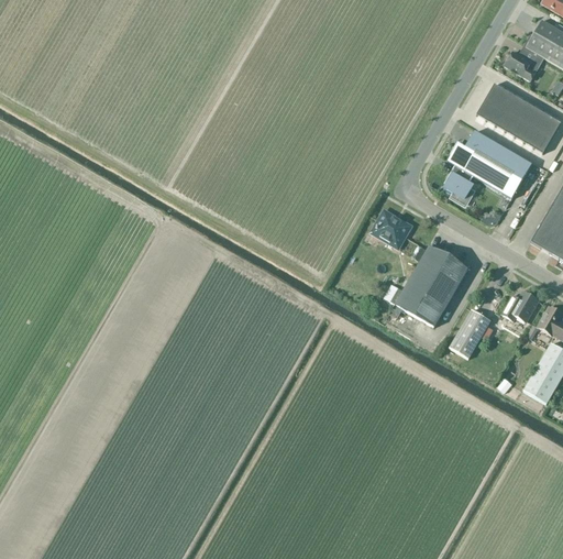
[(542,0),(541,2),(562,14),(562,0),(542,0)]
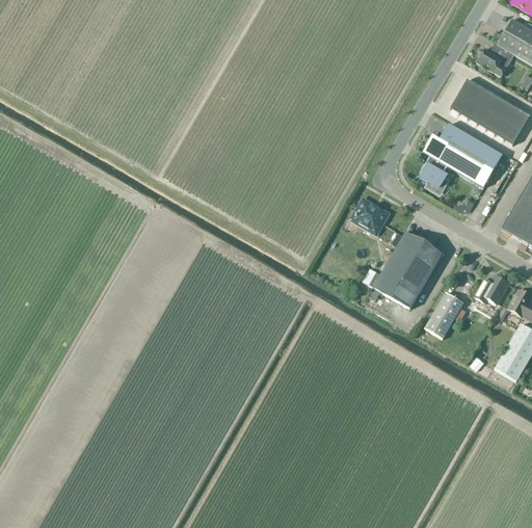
[(484,48),(476,61),(501,76),(514,54),(531,63),(531,30),(511,18),(503,32),(501,31),(495,43),(506,49),(501,57),(484,48)]
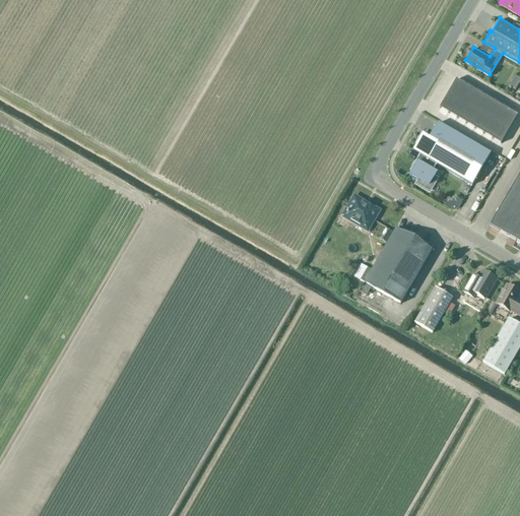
[(519,77),(519,75),(516,74),(514,72),(509,83),(515,86),(519,77)]
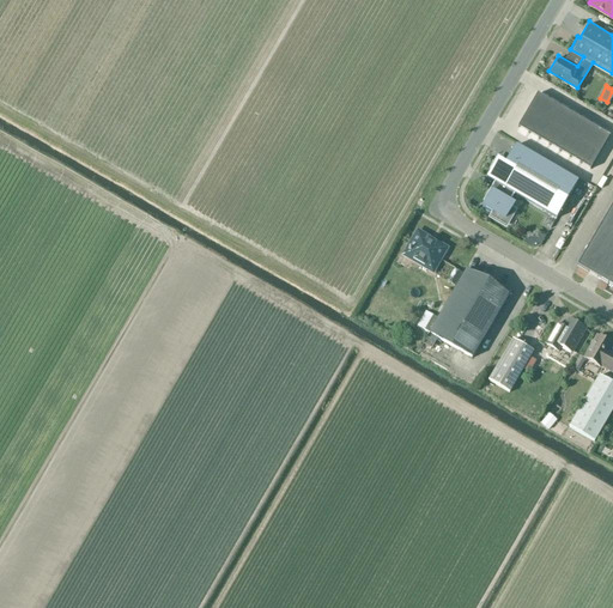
[(538,90),(528,107),(538,113),(548,96),(538,90)]
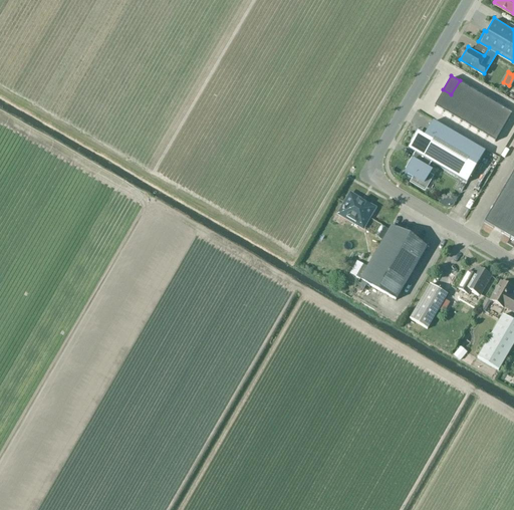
[(460,80),(451,94),(460,99),(468,85),(460,80)]
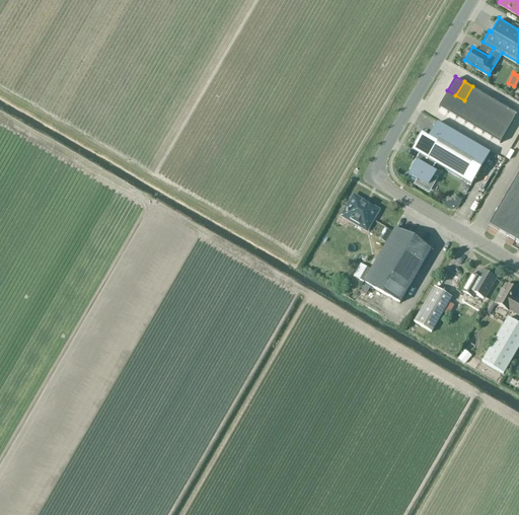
[(472,86),(464,100),(473,105),(482,91),(472,86)]
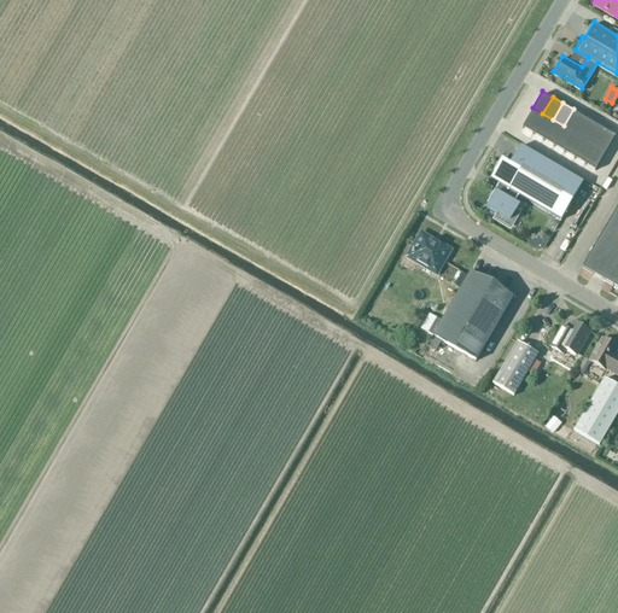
[(532,107),(523,124),(532,130),(542,114),(532,107)]
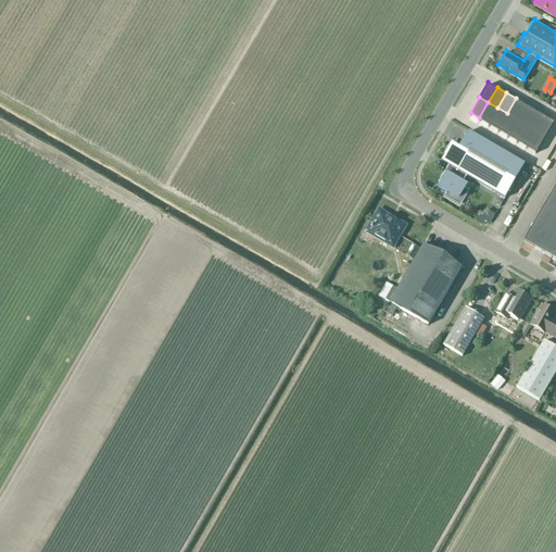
[(516,98),(507,113),(516,118),(526,103),(516,98)]
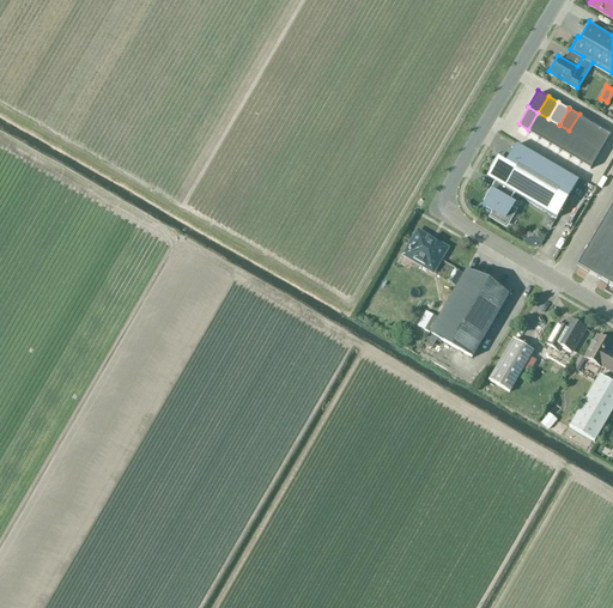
[(538,113),(528,129),(539,135),(548,119),(538,113)]
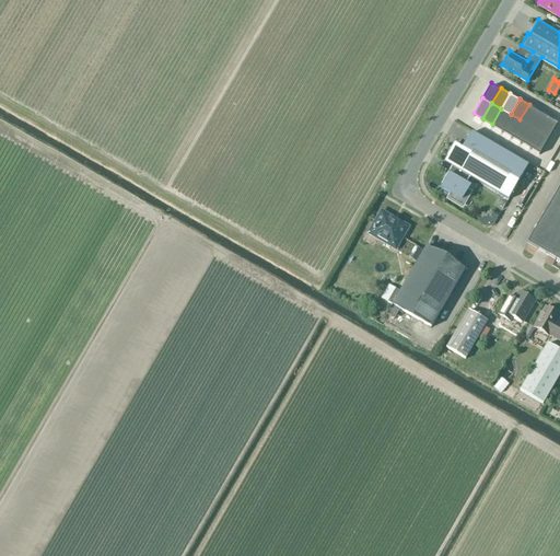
[(529,104),(520,119),(529,125),(538,109),(529,104)]
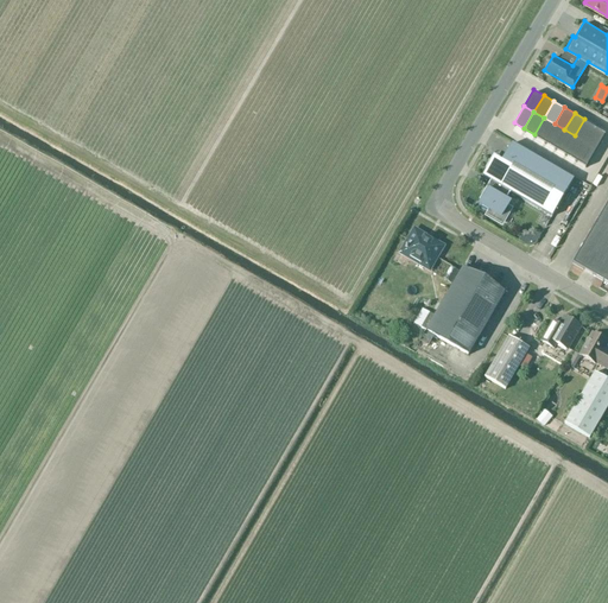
[(544,118),(534,134),(544,140),(555,124),(544,118)]
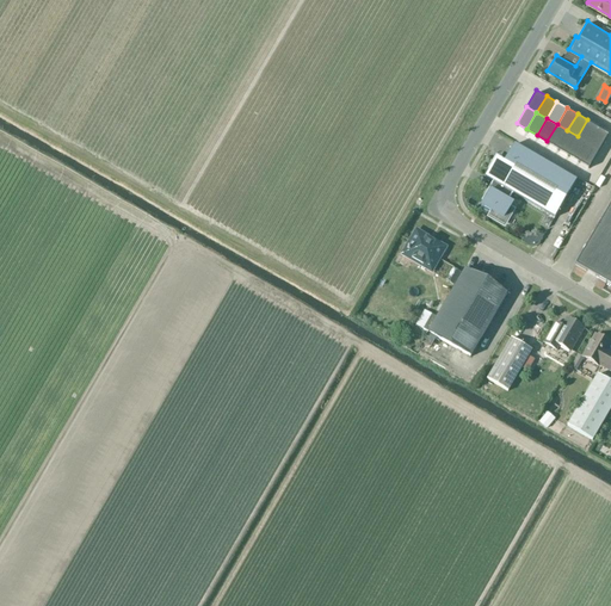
[(587,119),(578,136),(588,142),(598,125),(587,119)]
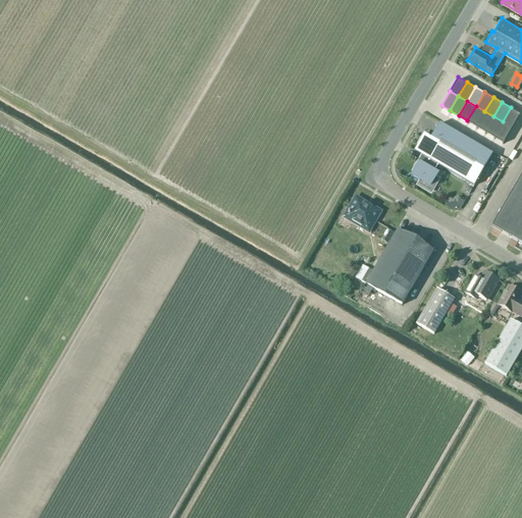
[(476,106),(467,120),(476,125),(484,111),(476,106)]
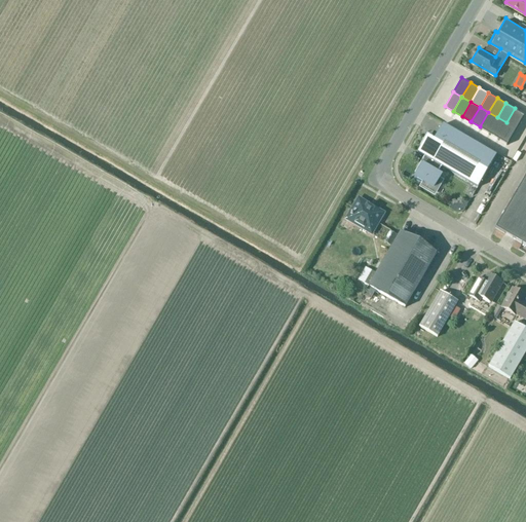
[(515,108),(506,122),(515,127),(523,113),(515,108)]
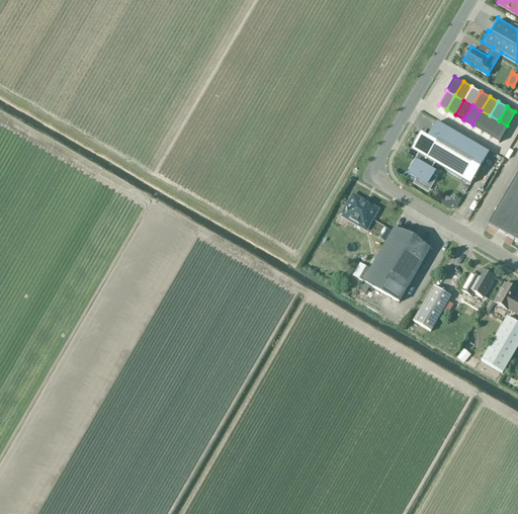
[(481,110),(472,124),(482,130),(490,115),(481,110)]
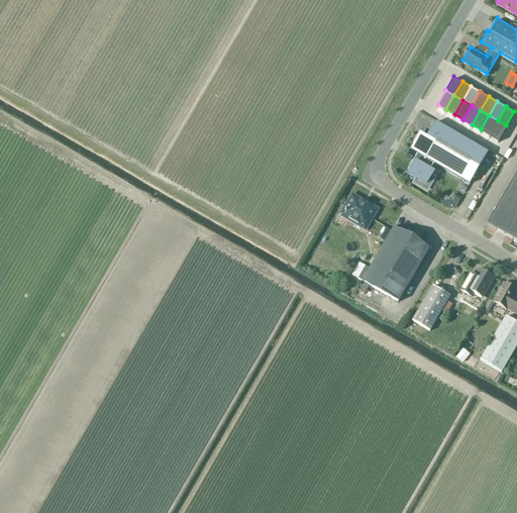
[(489,115),(481,129),(489,134),(498,120),(489,115)]
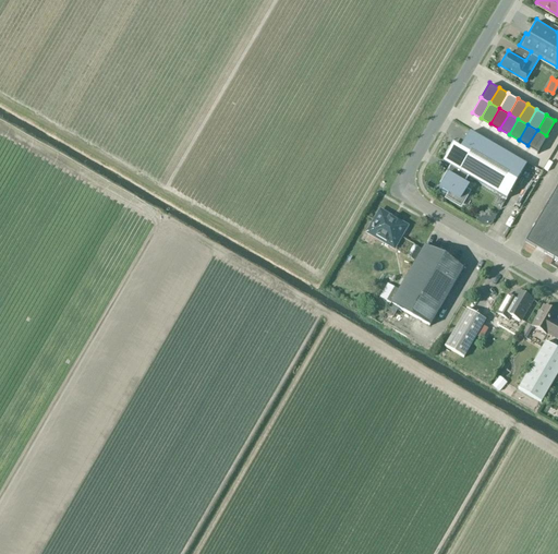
[(462,178),(465,171),(507,195),(526,161),(470,129),(461,144),(455,141),(445,158),(452,164),(438,188),(447,192),(446,192),(460,201),(468,189),(465,188),(469,181),(462,178)]
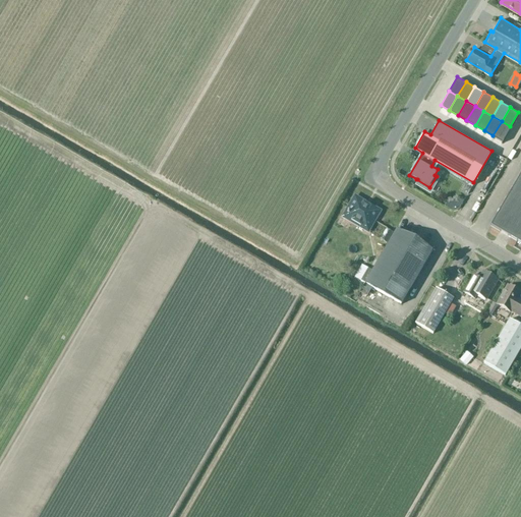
[(502,121),(493,135),(502,140),(510,126),(502,121)]
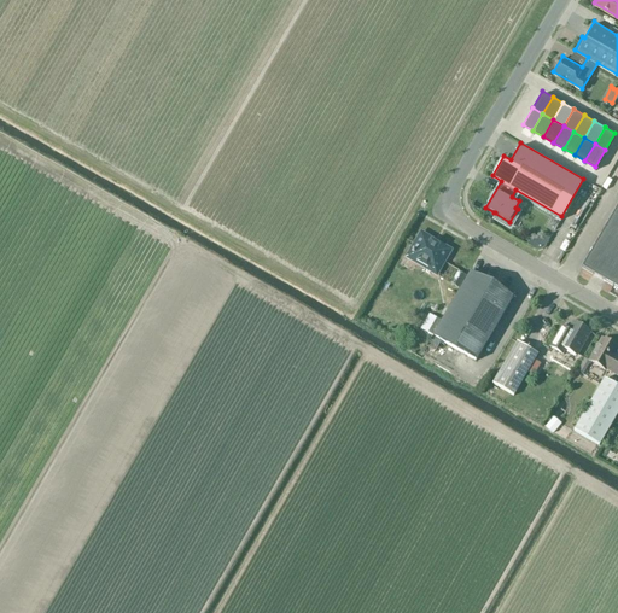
[(617,255),(617,226),(608,220),(595,243),(617,255)]
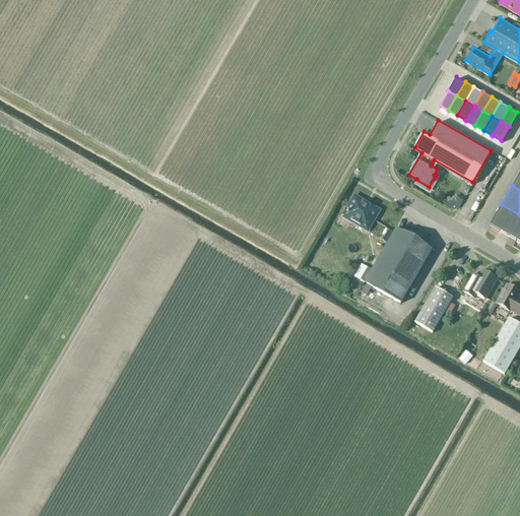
[(363,200),(364,198),(354,193),(349,202),(350,203),(344,213),(352,217),(351,219),(359,223),(360,221),(368,227),(367,228),(368,228),(379,207),(370,202),(369,204),(363,200)]
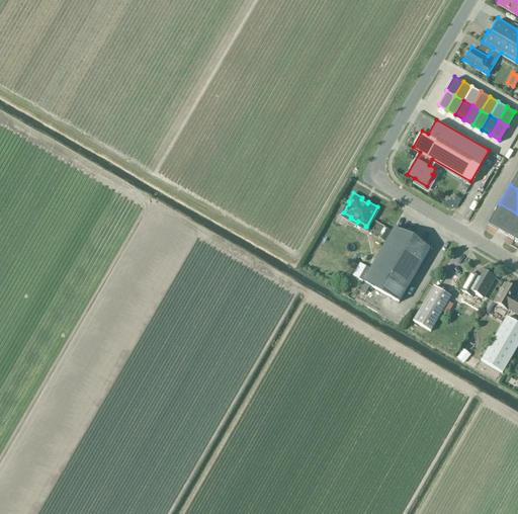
[(514,237),(517,230),(517,213),(499,203),(488,222),(514,237)]
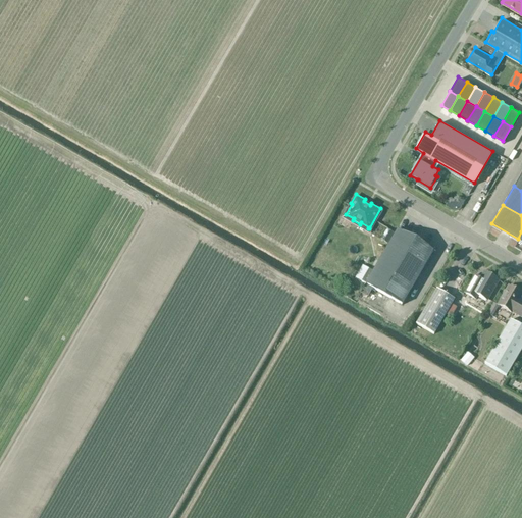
[(386,225),(383,231),(389,236),(394,229),(386,225)]
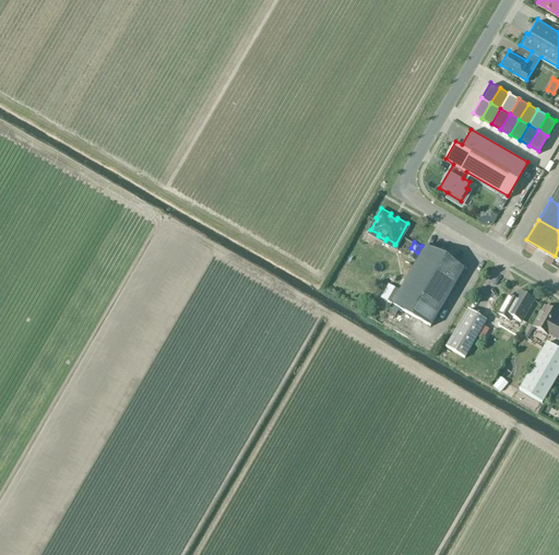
[(380,295),(392,300),(430,323),(465,263),(451,257),(447,252),(426,244),(400,287),(388,281),(380,295)]
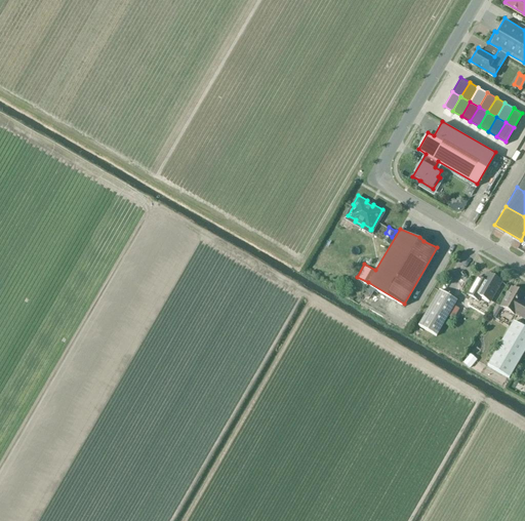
[(490,298),(501,279),(487,271),(483,278),(477,275),(468,291),(479,298),(481,293),(490,298)]
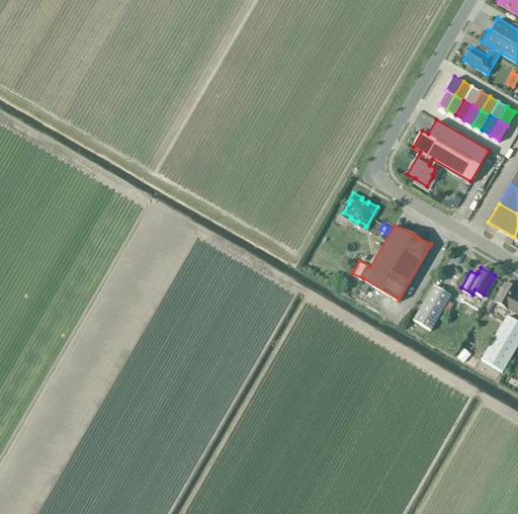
[(508,307),(517,312),(517,310),(517,295),(515,294),(517,288),(515,287),(514,284),(511,282),(508,283),(505,281),(494,300),(508,308),(508,307)]
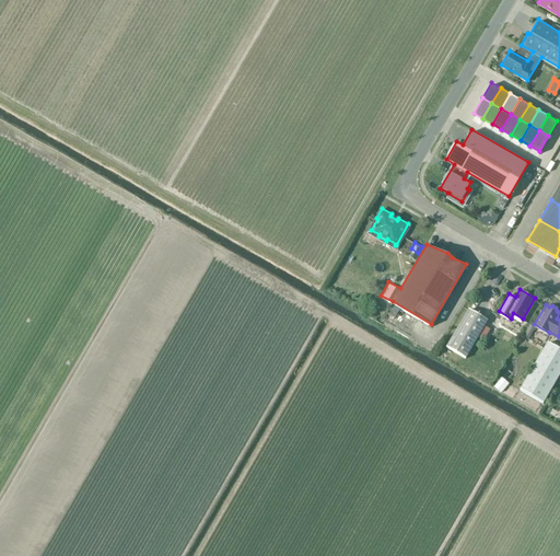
[(469,307),(446,344),(465,356),(478,334),(485,324),(488,317),(469,307)]
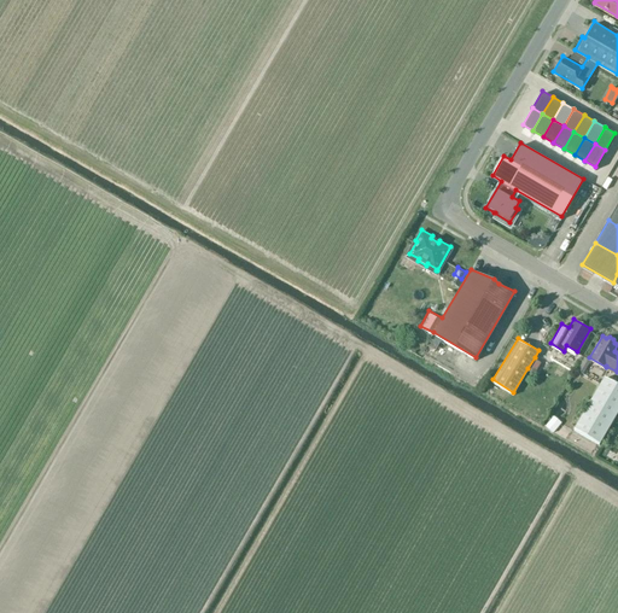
[(617,409),(617,383),(605,375),(575,427),(599,442),(617,409)]
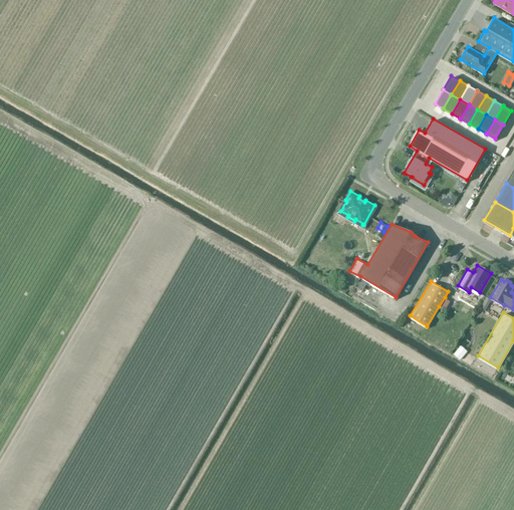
[(466,348),(462,345),(456,353),(460,356),(466,348)]
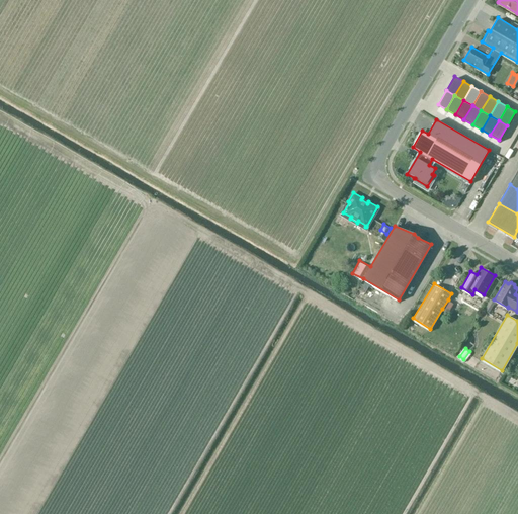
All buildings are outlined.
